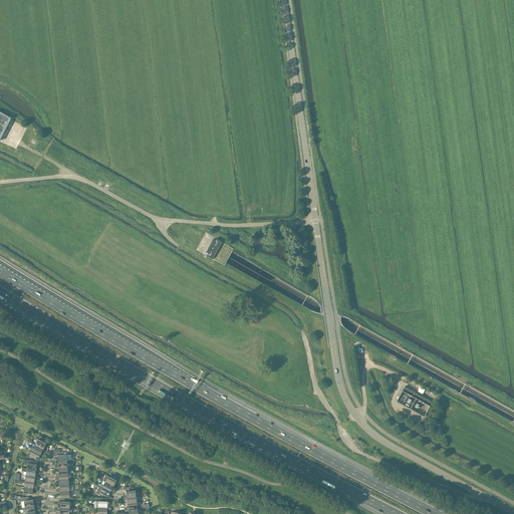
[(0,137),(9,118),(0,111),(0,137)]
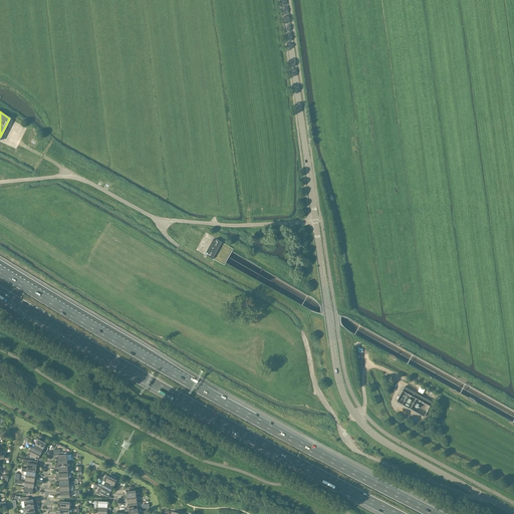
[(208,254),(207,256),(213,259),(222,242),(216,239),(215,241),(213,239),(206,253),(208,254)]
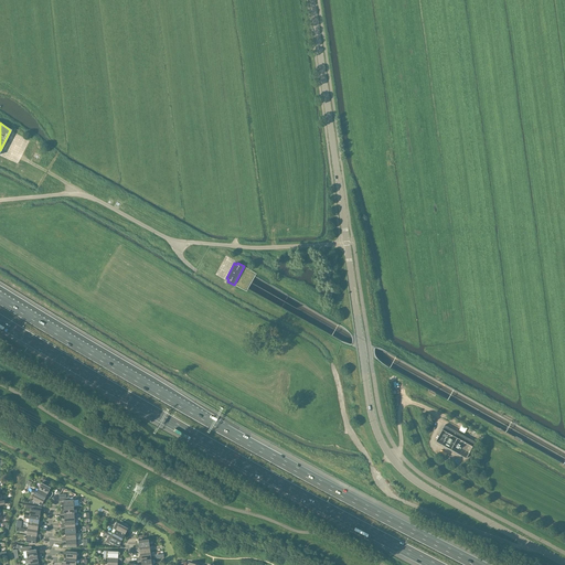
[(476,440),(445,424),(443,427),(473,444),(476,440)]
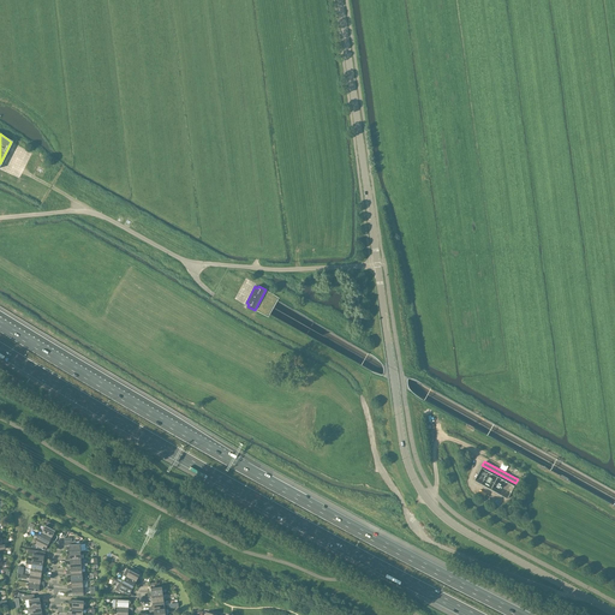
[(42,532),(52,537),(55,531),(54,530),(57,526),(51,523),(48,527),(46,525),(42,532)]
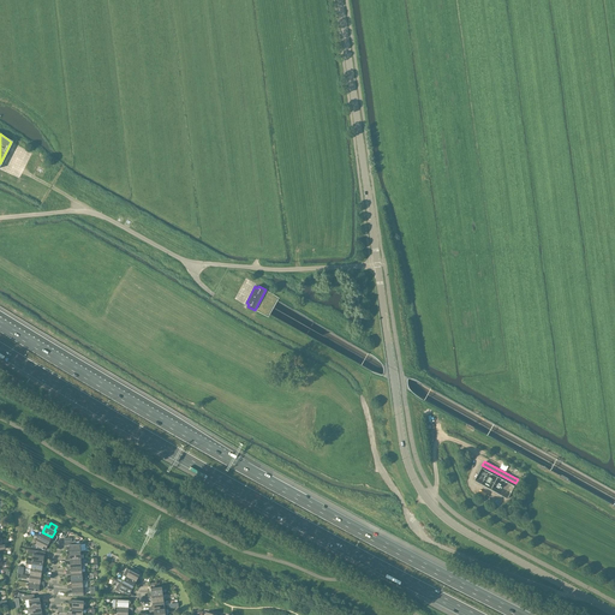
[(39,538),(48,544),(52,537),(42,532),(39,538)]
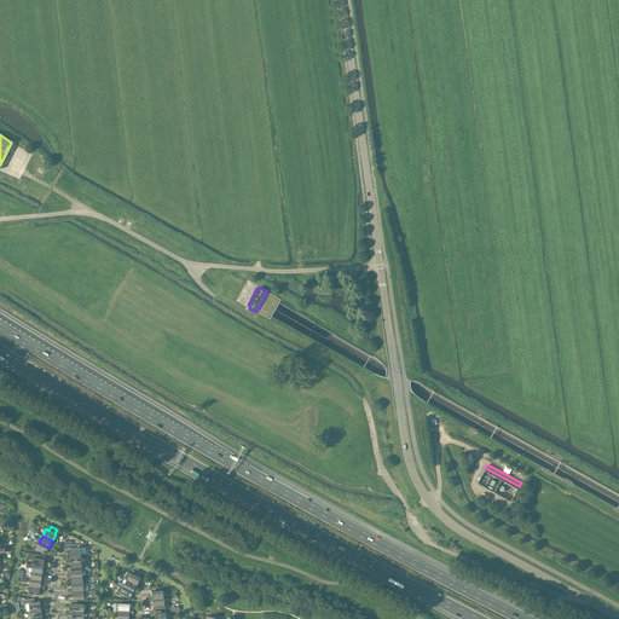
[(41,551),(45,554),(48,548),(39,542),(35,549),(34,548),(33,548),(33,549),(33,551),(40,553),(41,551)]
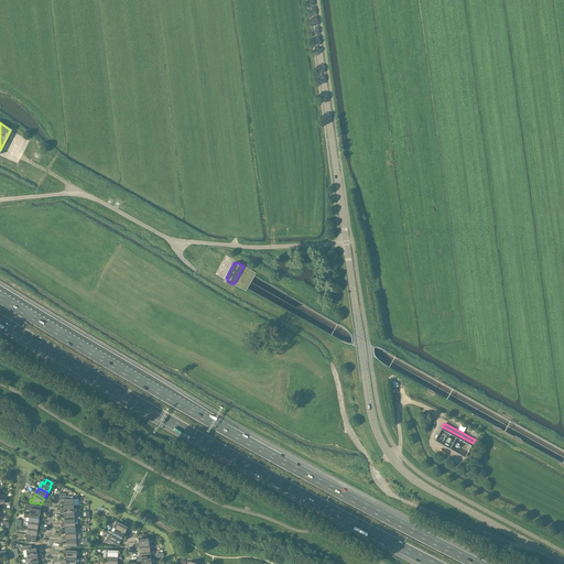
[(63,500),(64,507),(74,506),(73,499),(69,499),(69,497),(66,497),(60,497),(60,500),(63,500)]
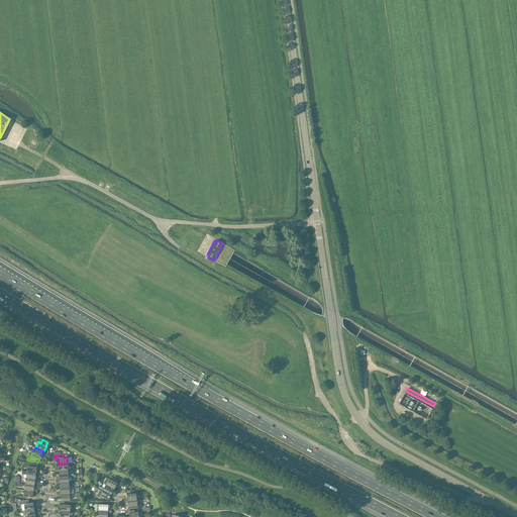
[(27,472),(36,474),(37,468),(38,468),(38,464),(36,464),(36,463),(33,463),(24,461),(23,464),(28,466),(27,472)]
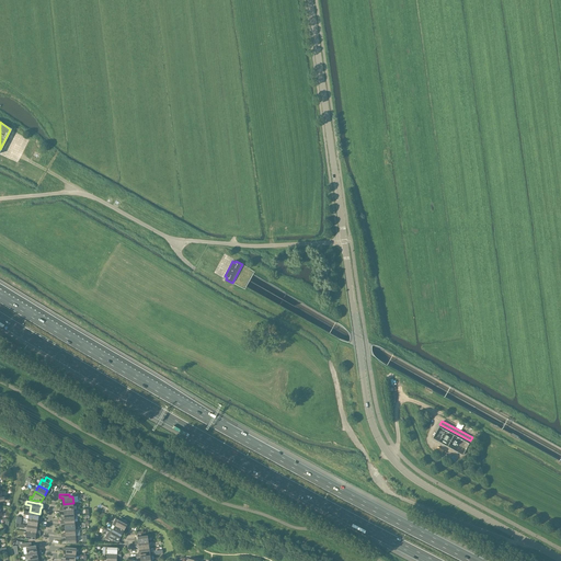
[(64,517),(75,516),(76,516),(76,518),(80,518),(79,514),(77,514),(76,513),(76,510),(64,511),(64,517)]
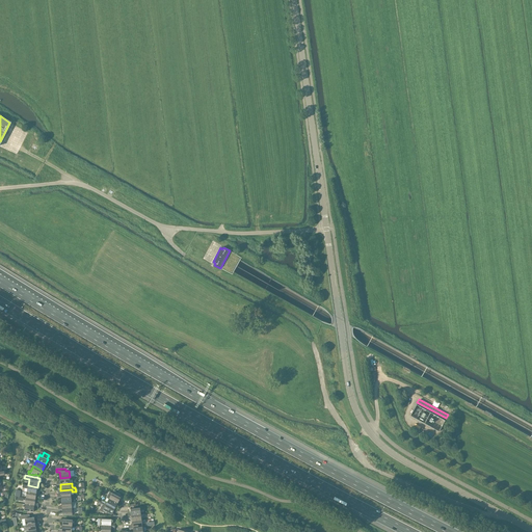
[(27,491),(36,494),(37,487),(28,485),(23,484),(23,487),(27,488),(27,491)]
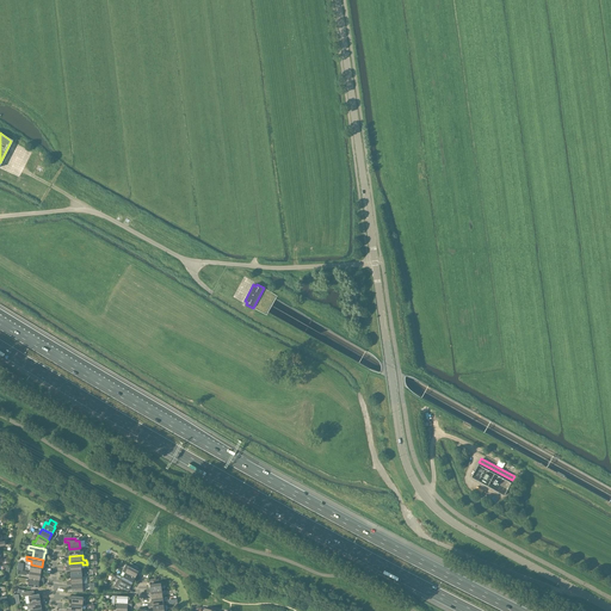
[(122,572),(135,578),(139,572),(125,565),(122,572)]
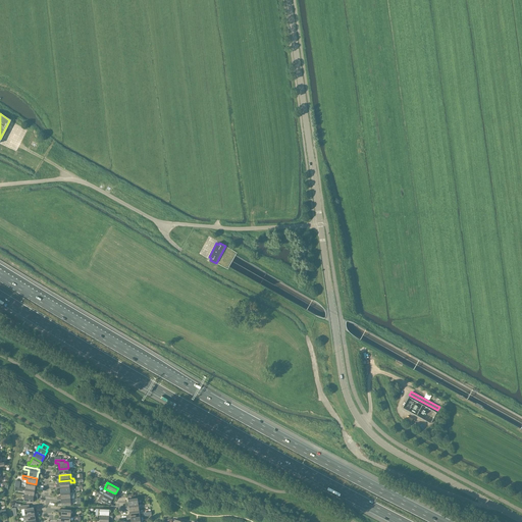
[(102,493),(112,500),(115,493),(104,488),(102,493)]
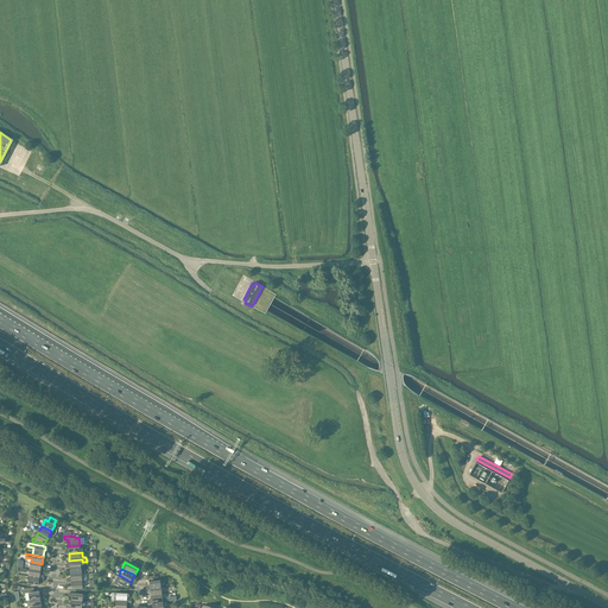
[(122,586),(127,588),(131,582),(119,575),(113,571),(112,574),(116,577),(114,583),(121,588),(122,586)]
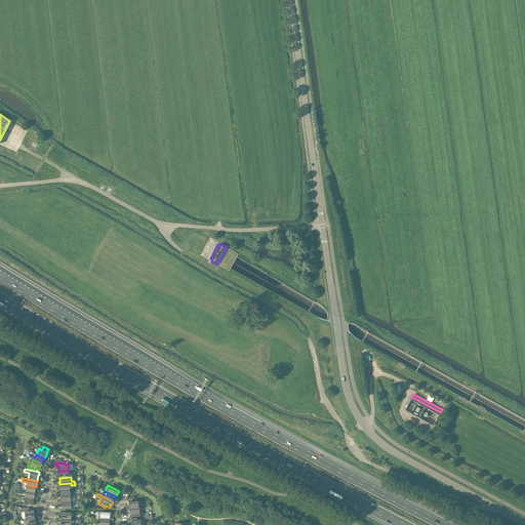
[(26,518),(35,517),(34,511),(30,511),(29,508),(22,509),(22,507),(16,507),(17,512),(19,512),(19,513),(25,512),(26,518)]
